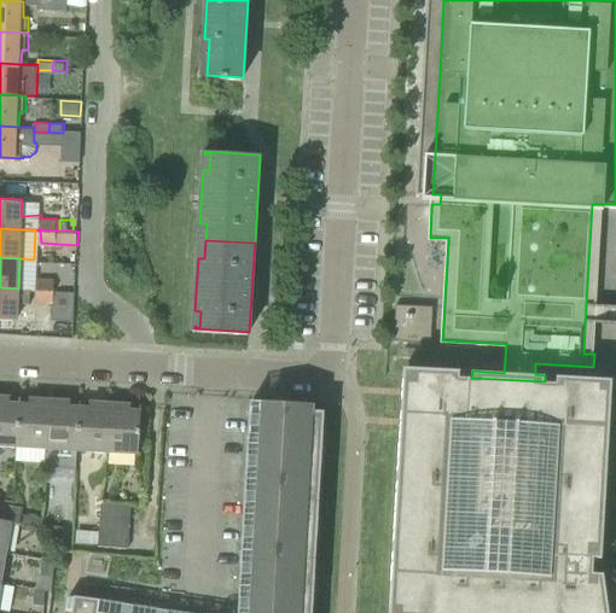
[(76,291),(76,278),(54,278),(54,276),(39,276),(39,289),(76,291)]
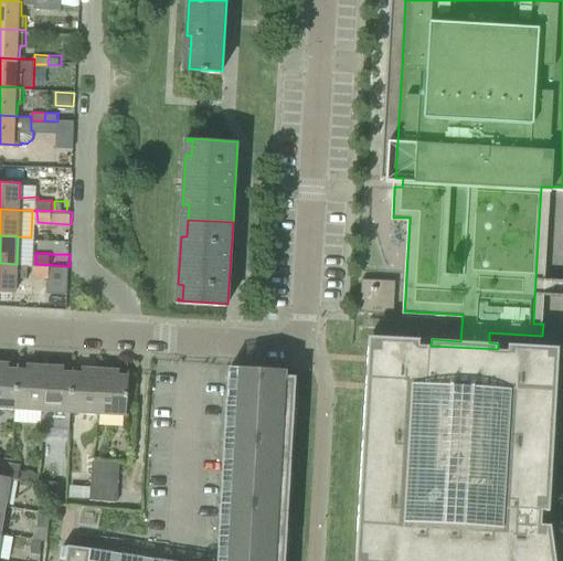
[(0,289),(16,290),(17,276),(28,276),(29,263),(17,263),(17,264),(0,263),(0,289)]
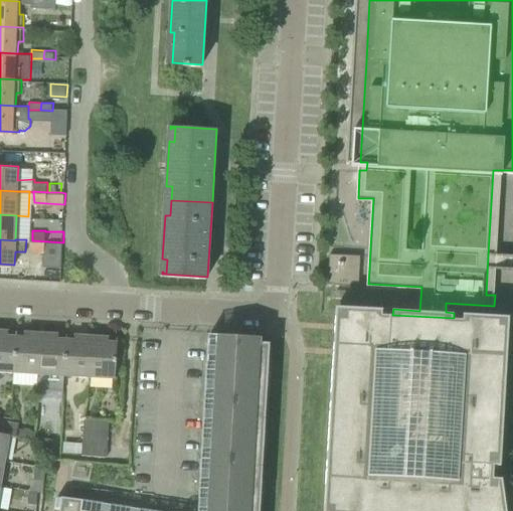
[(44,250),(43,265),(62,266),(63,242),(32,240),(31,250),(44,250)]
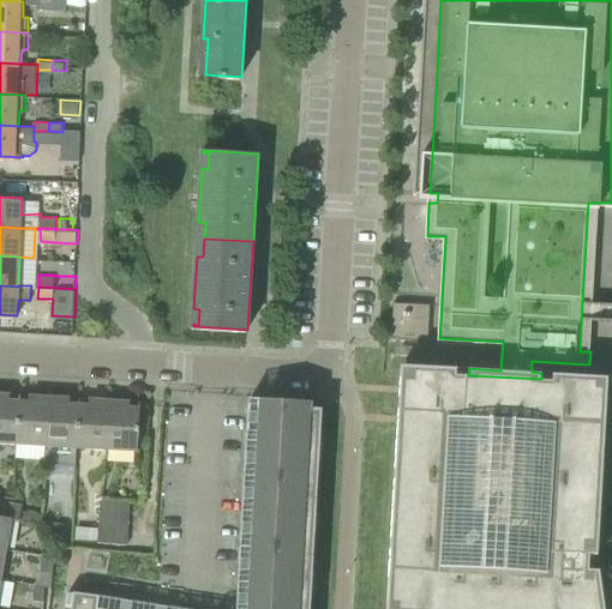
[(431,337),(431,320),(432,302),(396,300),(393,336),(431,337)]
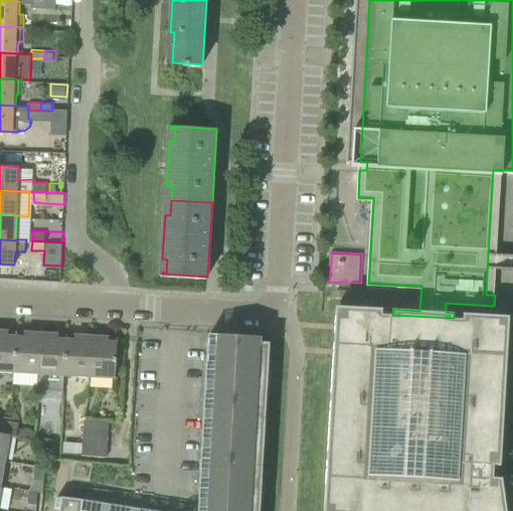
[(337,306),(335,346),(325,510),(507,510),(503,477),(494,477),(495,465),(501,465),(510,316),(464,313),(464,319),(454,319),(454,318),(392,315),(382,314),(383,309),(337,306)]
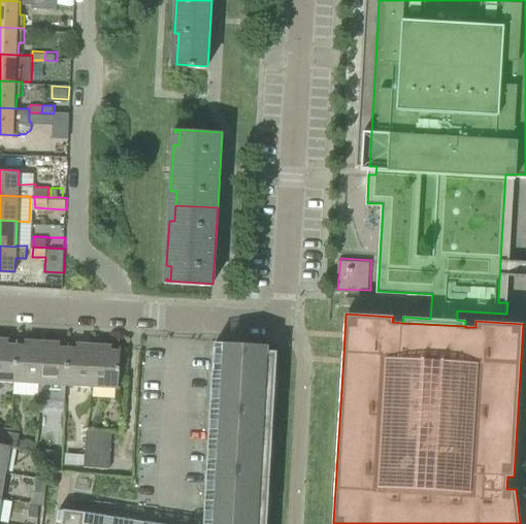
[(0,378),(15,379),(19,338),(0,336),(0,378)]
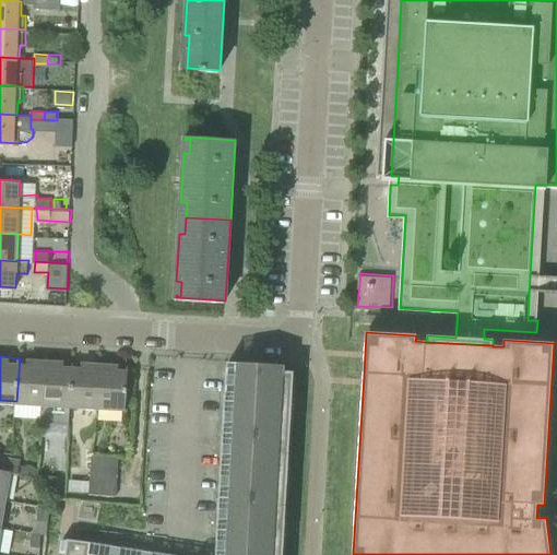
[(47,359),(20,358),(16,401),(16,415),(43,416),(47,359)]
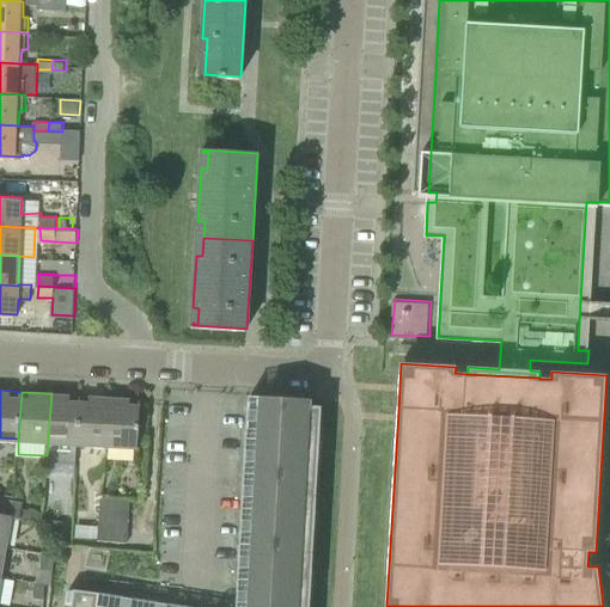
[(47,460),(75,461),(77,442),(79,396),(52,393),(47,455),(47,460)]
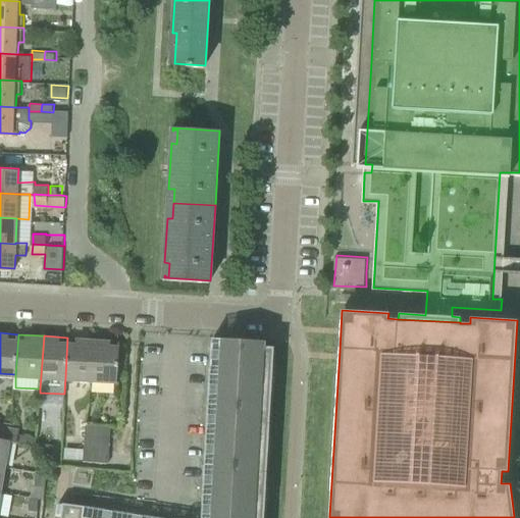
[(264,517),(265,499),(268,499),(268,496),(266,496),(269,438),(271,438),(271,435),(269,435),(272,378),(275,378),(275,375),(272,375),(274,346),(223,344),(223,339),(223,338),(214,338),(213,338),(213,343),(211,363),(212,364),(202,517),(168,517),(158,516),(85,506),(64,503),(59,502),(58,503),(57,512),(57,513),(62,513),(61,517),(264,517)]
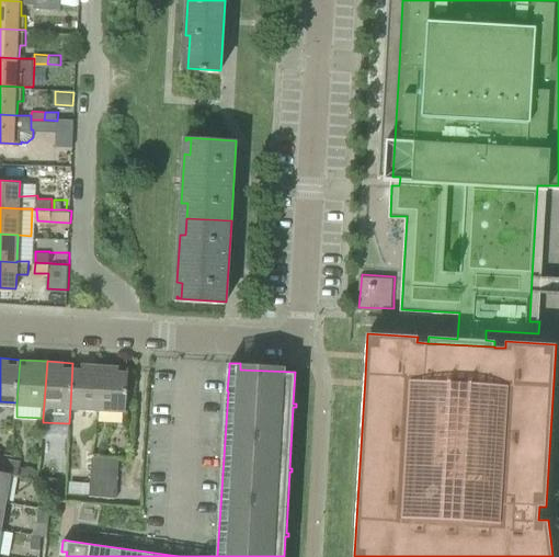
[(100,364),(72,363),(70,406),(98,408),(100,364)]
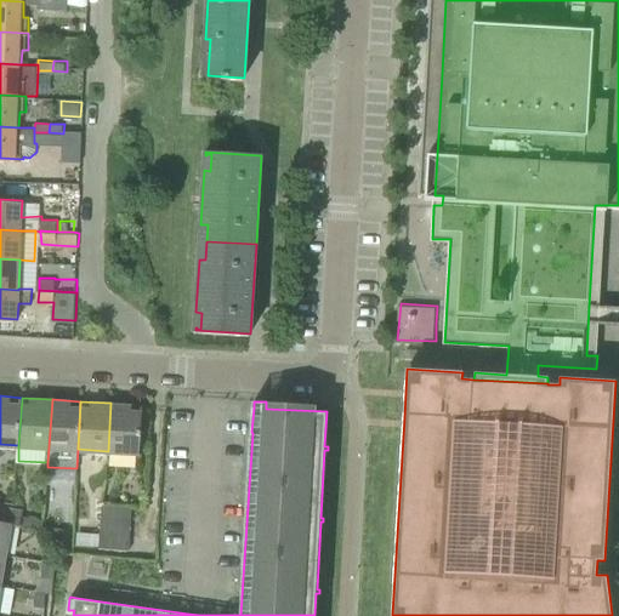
[(140,454),(143,405),(111,403),(108,451),(140,454)]
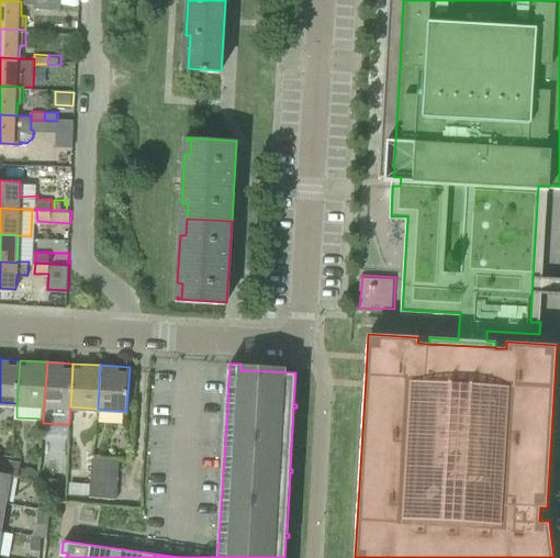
[(93,455),(92,468),(120,469),(121,457),(93,455)]
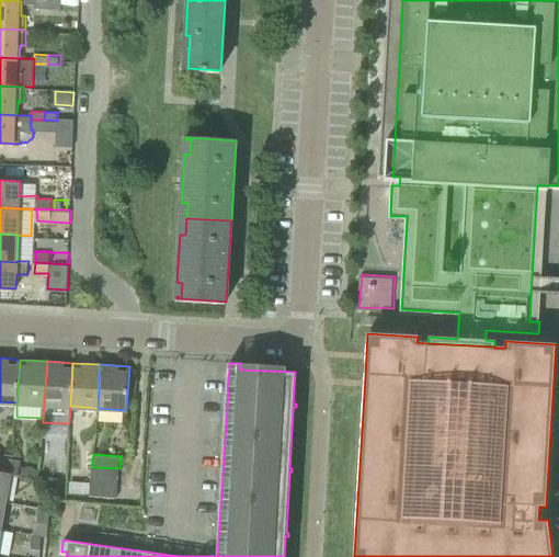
[(20,475),(21,465),(22,459),(0,455),(0,498),(7,500),(11,473),(20,475)]
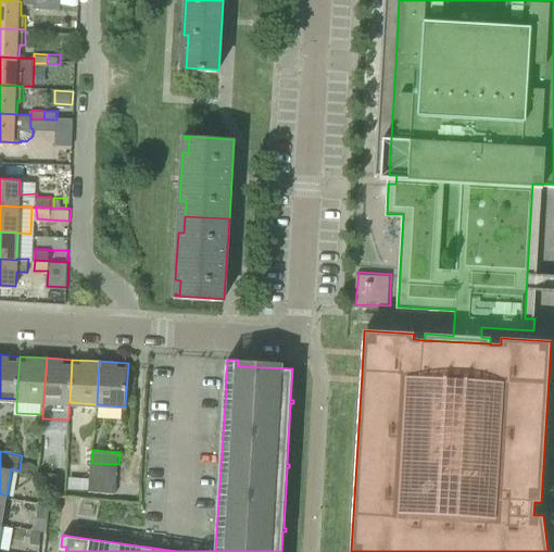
[(39,464),(26,462),(21,461),(20,471),(25,471),(38,474),(39,464)]
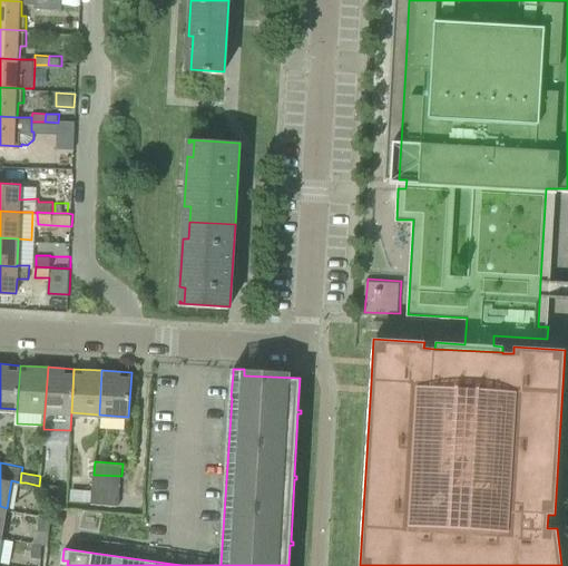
[(121,476),(94,475),(94,488),(120,489),(121,476)]
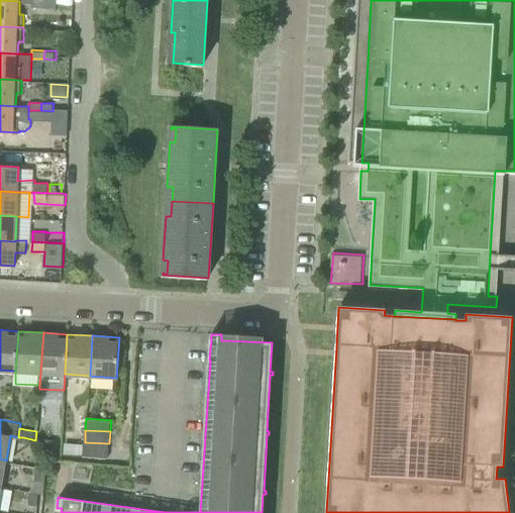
[(40,437),(40,441),(48,451),(54,452),(56,438),(40,437)]
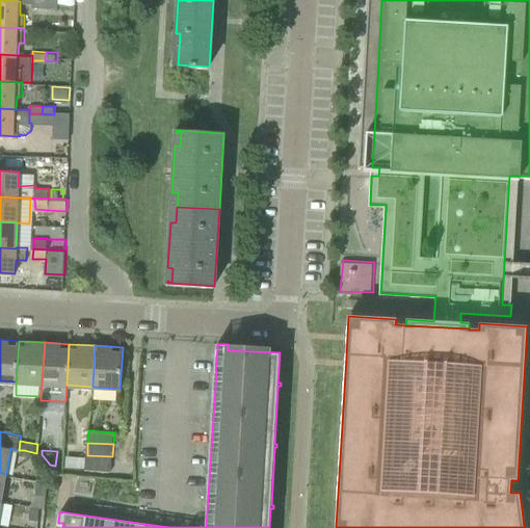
[(112,456),(87,455),(86,467),(86,468),(112,470),(112,456)]
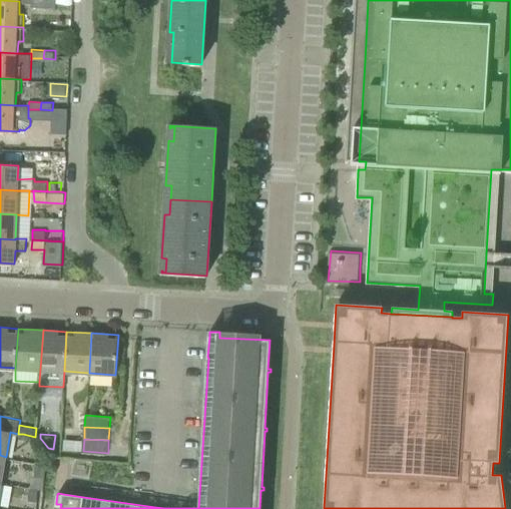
[(36,463),(35,476),(44,477),(45,464),(36,463)]
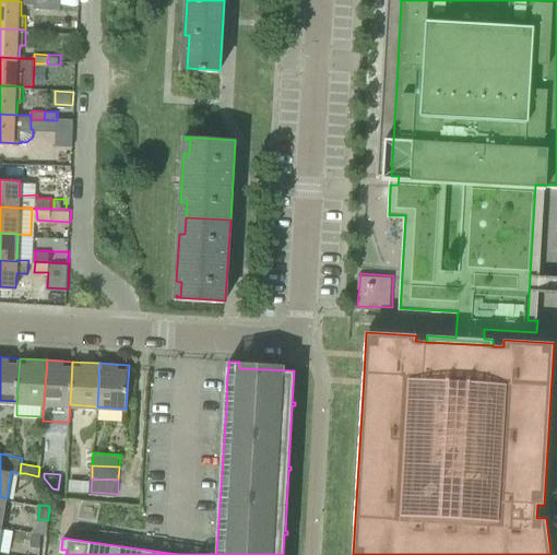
[(34,531),(33,544),(42,545),(43,531),(34,531)]
